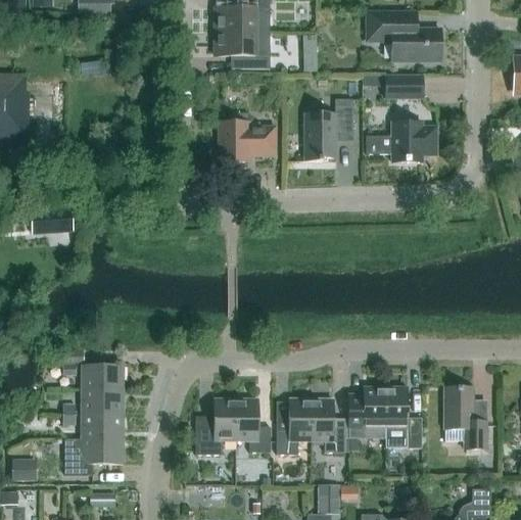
[(10,0),(10,10),(29,10),(28,0),(10,0)]
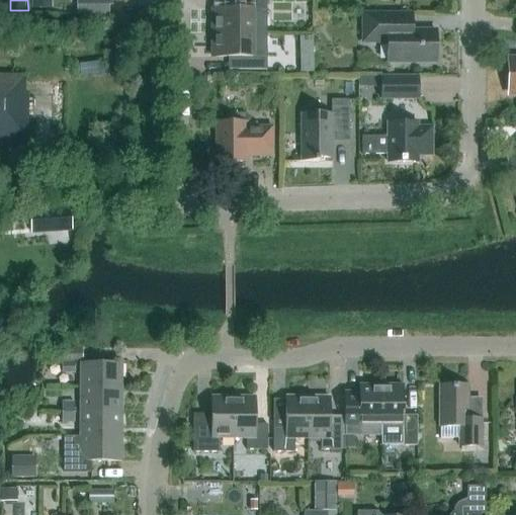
[(77,2),(77,12),(110,12),(110,2),(113,2),(113,1),(108,1),(108,0),(77,0),(77,2)]
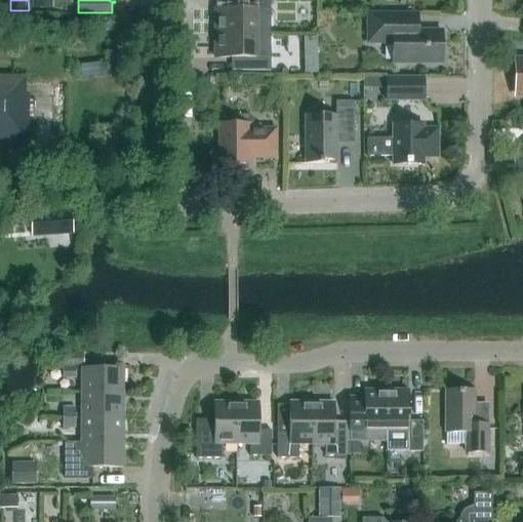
[(215,6),(215,31),(271,31),(271,0),(241,0),(242,6),(215,6)]
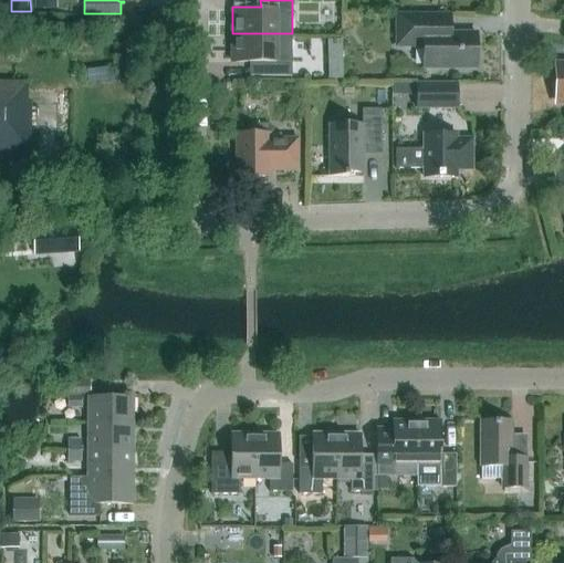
[(451,12),(398,12),(398,43),(425,43),(425,65),(478,65),(478,30),(451,30),(451,12)]
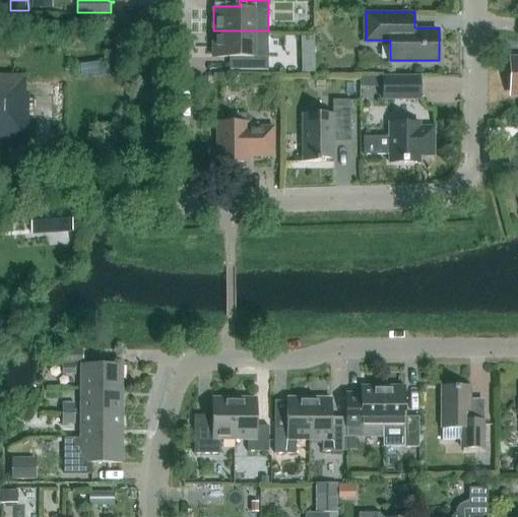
[(268,30),(213,30),(213,54),(240,54),(240,67),(268,67),(269,44),(268,30)]
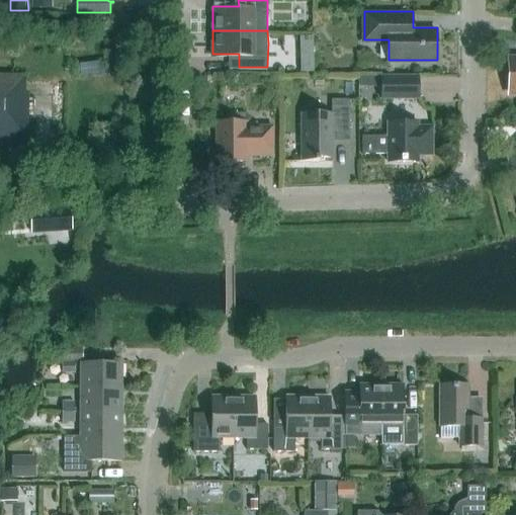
[(304,71),(317,71),(316,34),(303,35),(304,71)]
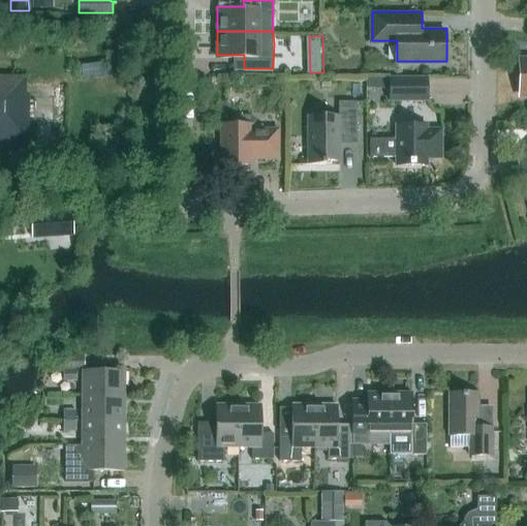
[(25,72),(0,72),(0,143),(28,144),(29,91),(24,91),(25,72)]
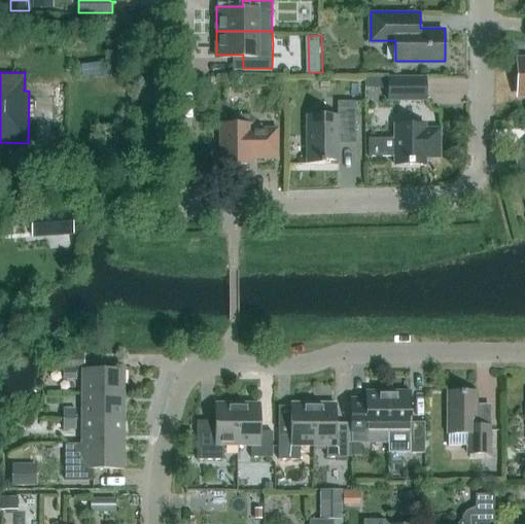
[(426,75),(389,75),(389,98),(426,98),(426,75)]
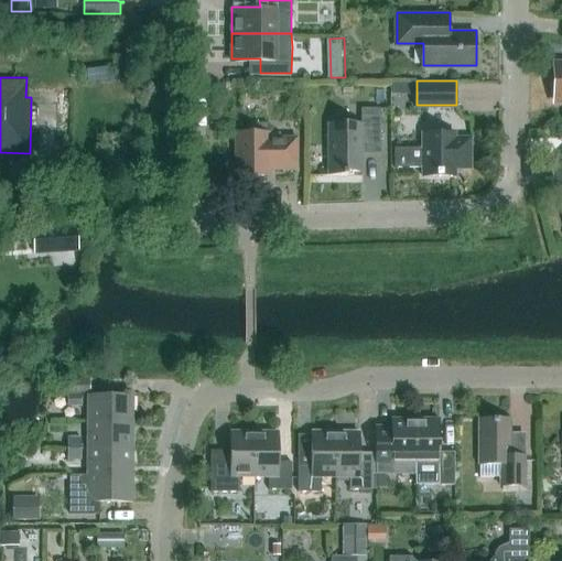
[(322,172),(322,173),(348,173),(348,169),(363,169),(363,140),(381,140),(381,106),(363,106),(361,121),(328,121),(328,172),(322,172)]
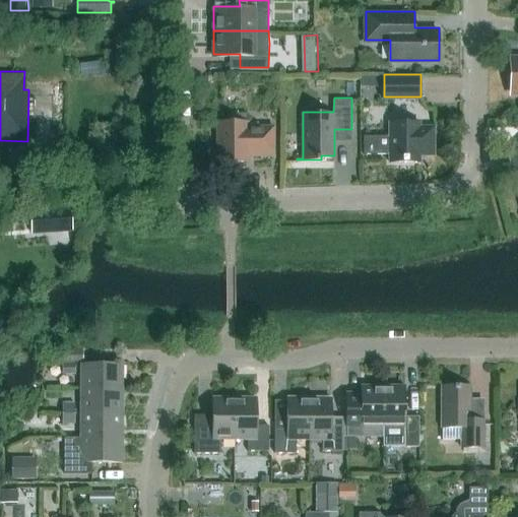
[(231,120),(249,120),(249,111),(231,111),(231,120)]
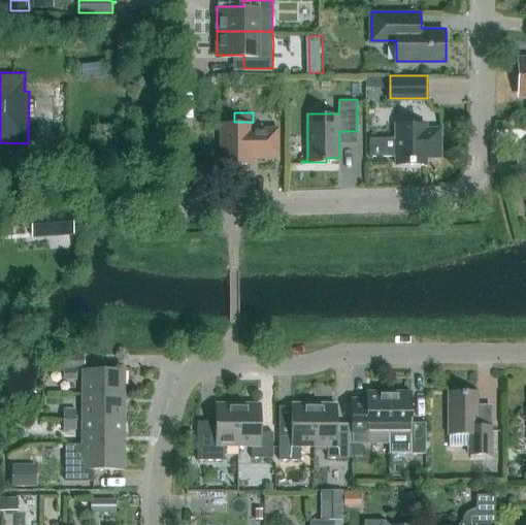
[(278,156),(278,127),(253,127),(253,122),(234,122),(222,122),(222,162),(253,162),(253,156),(278,156)]
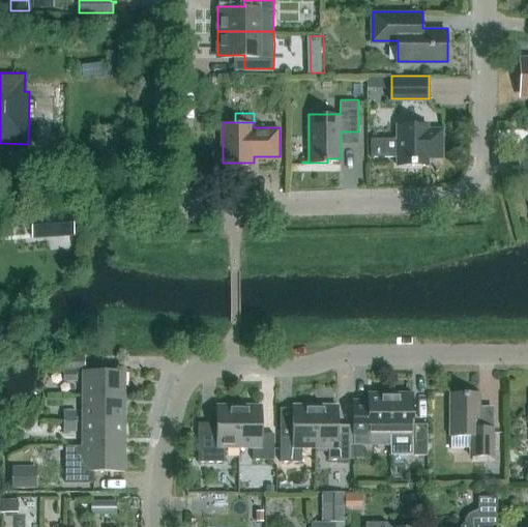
[(372,137),(372,155),(398,155),(398,163),(429,163),(429,155),(443,155),(443,126),(429,126),(429,123),(398,123),(398,137),(372,137)]
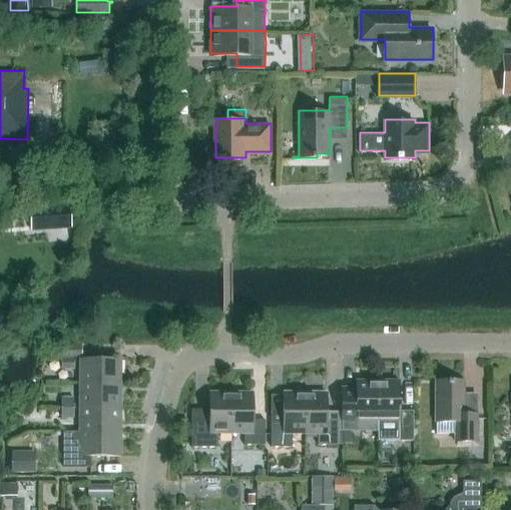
[(32,229),(73,226),(71,202),(31,204),(32,229)]
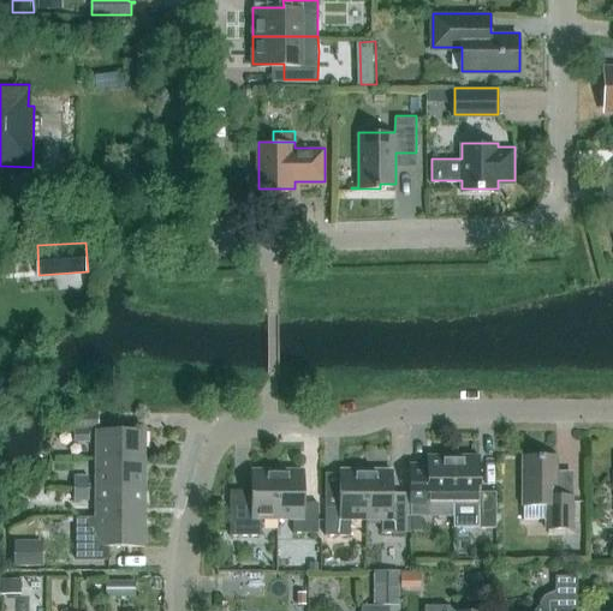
[(67,425),(97,425),(97,411),(67,409),(67,425)]
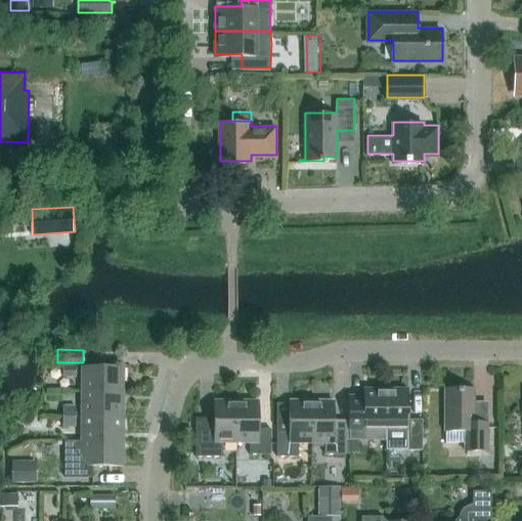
[(77,363),(63,363),(63,375),(77,375),(77,363)]
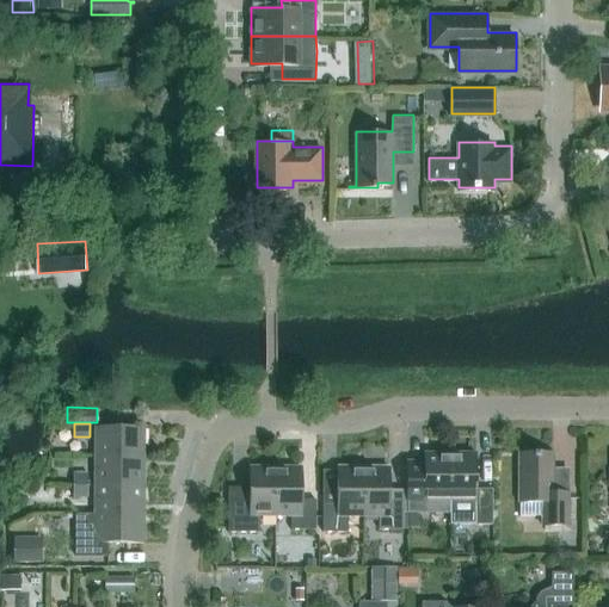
[(145,425),(96,425),(96,453),(145,454),(145,425)]
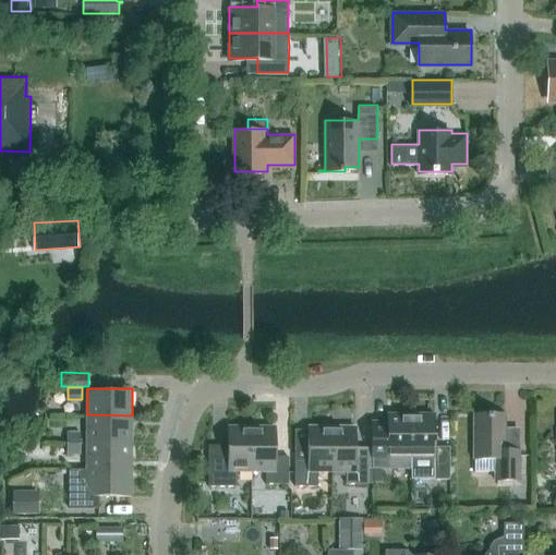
[(388,412),(388,420),(373,420),(373,467),(412,467),(412,456),(411,412),(388,412)]
